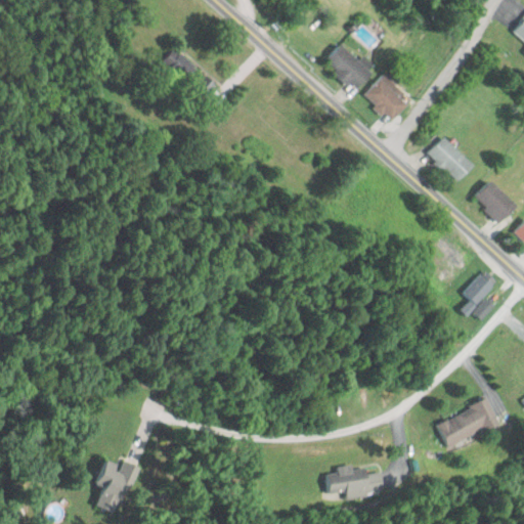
[(523,16),(513,33),(523,40),(523,16)]
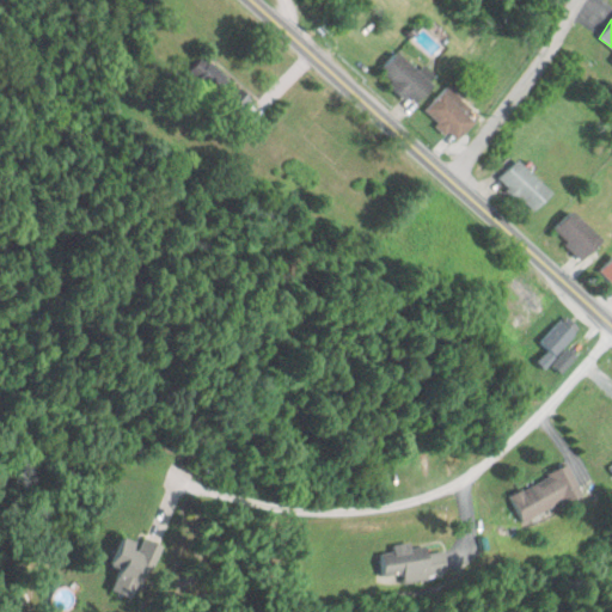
[(426,109),(457,141),(477,122),(467,114),(472,109),(450,86),(426,109)]
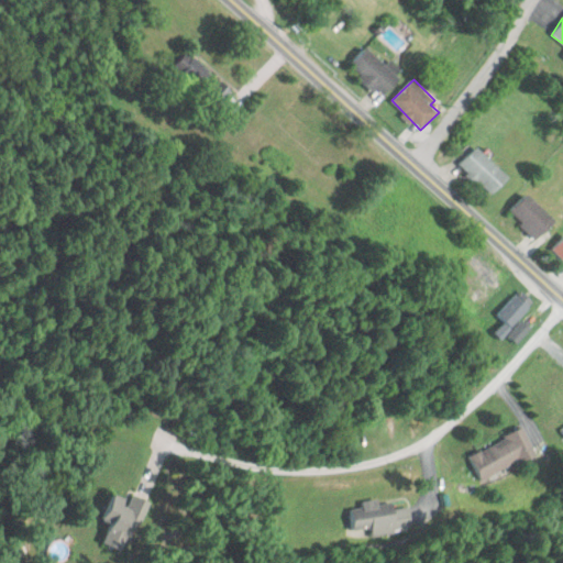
[(490,195),(508,177),(476,146),(459,164),(490,195)]
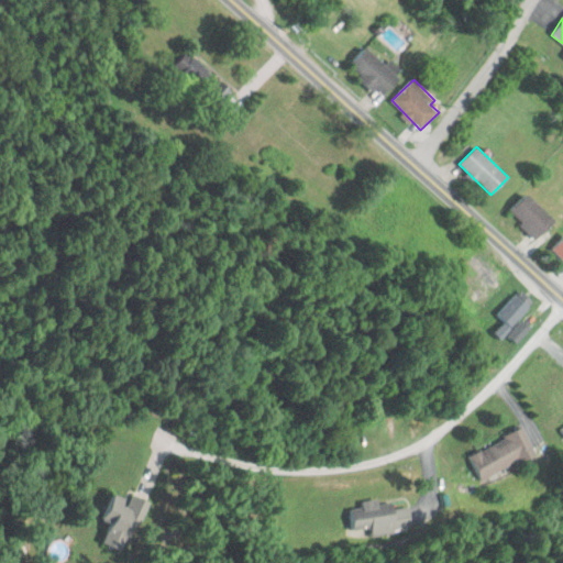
[(537,240),(554,222),(527,194),(509,211),(537,240)]
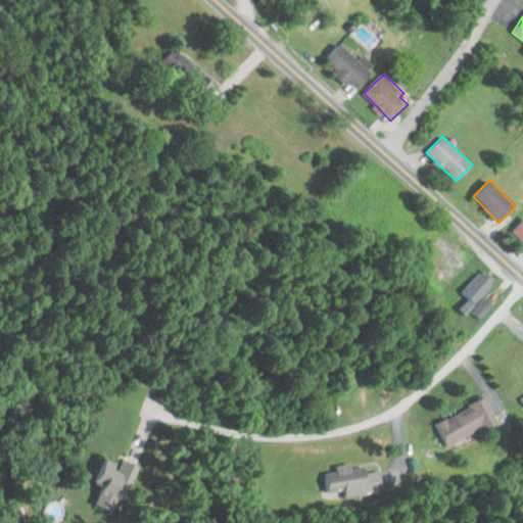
[(522,222),(514,231),(522,240),(522,222)]
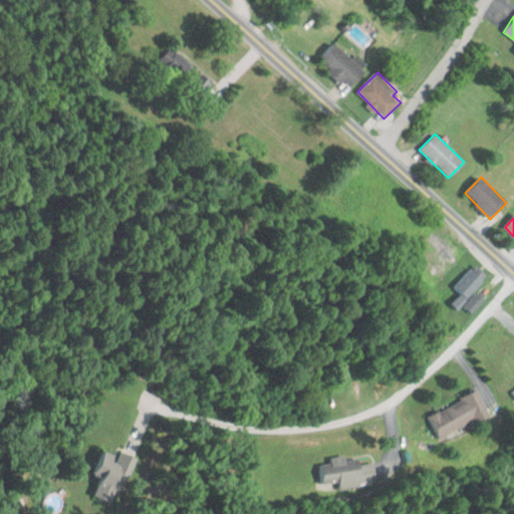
[(454,287),(467,299),(488,278),(476,265),(454,287)]
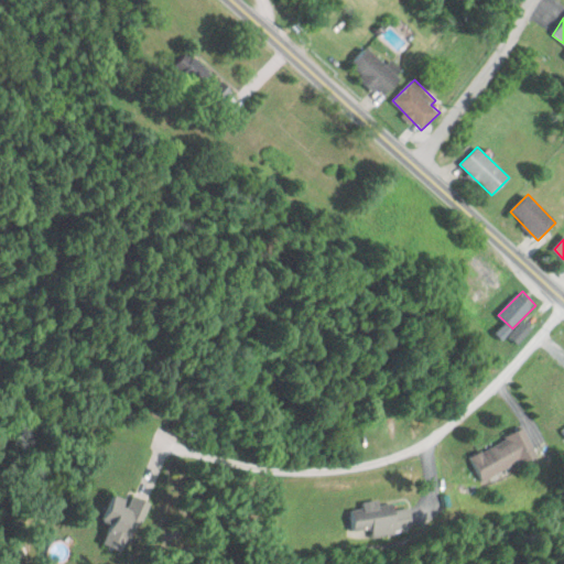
[(481,481),(538,461),(527,432),(470,453),(481,481)]
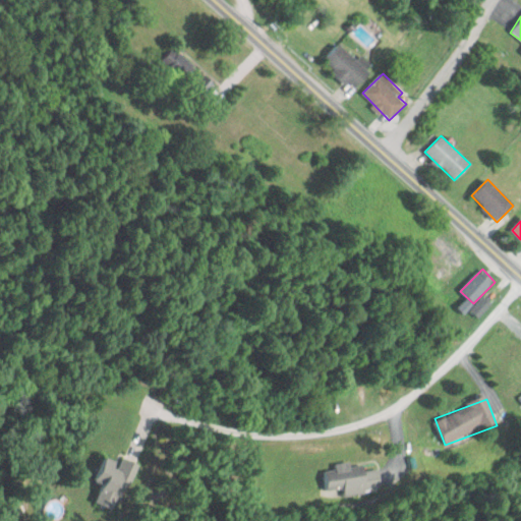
[(131,467),(104,457),(95,481),(102,484),(96,502),(115,509),(131,467)]
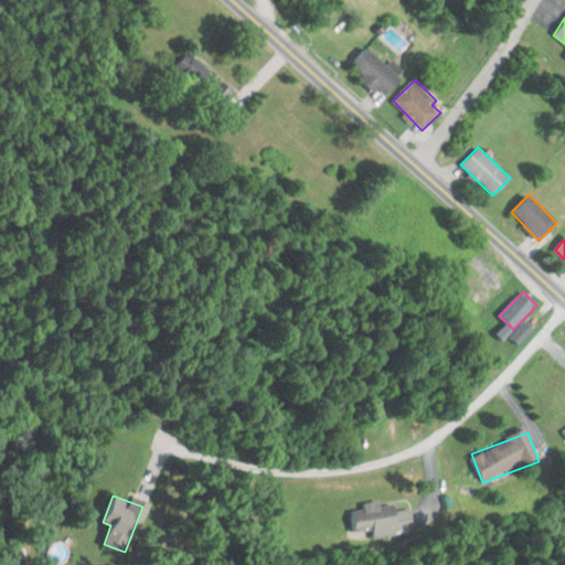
[(393,502),(363,504),(363,510),(352,511),(354,537),(412,533),(411,509),(394,510),(393,502)]
